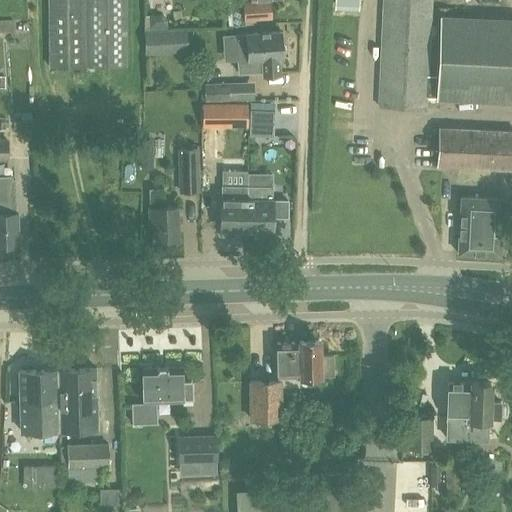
[(126,67),(126,0),(49,0),(49,67),(126,67)]
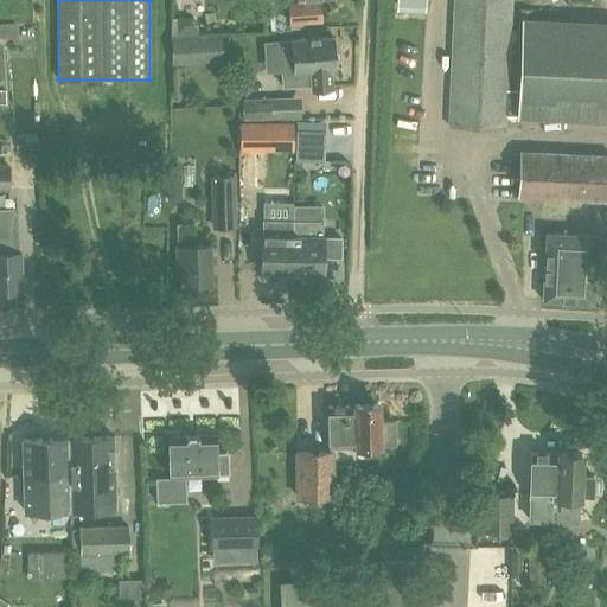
[(288,1),(289,24),(320,21),(319,0),(288,0),(288,1)]
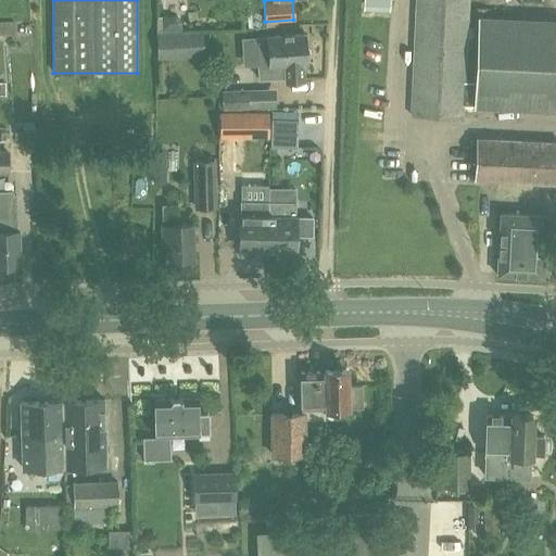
[(415,0),(409,115),(465,118),(466,105),(555,110),(555,23),(479,20),(476,85),(466,85),(469,0),(415,0)]
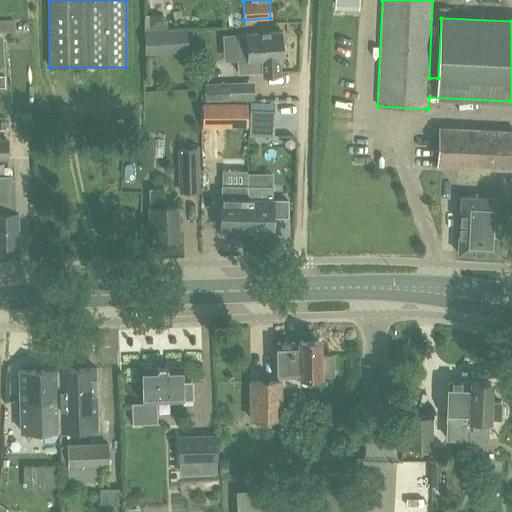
[(151,15),(151,27),(167,27),(166,20),(161,15),(151,15)]
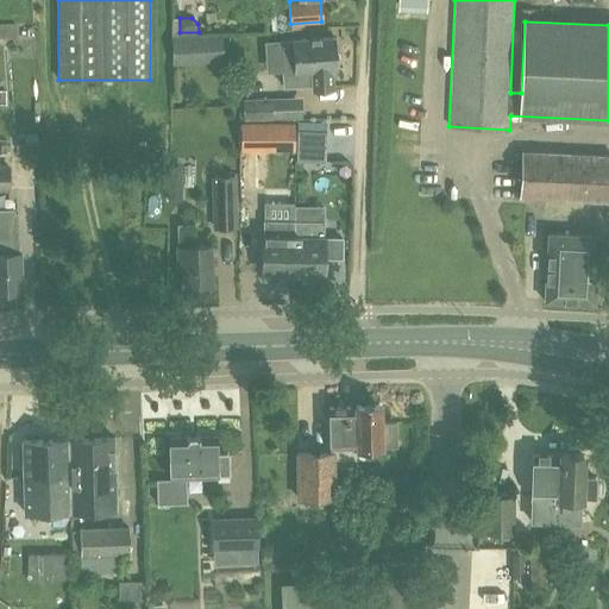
[(174,39),(175,64),(223,62),(220,37),(174,39)]
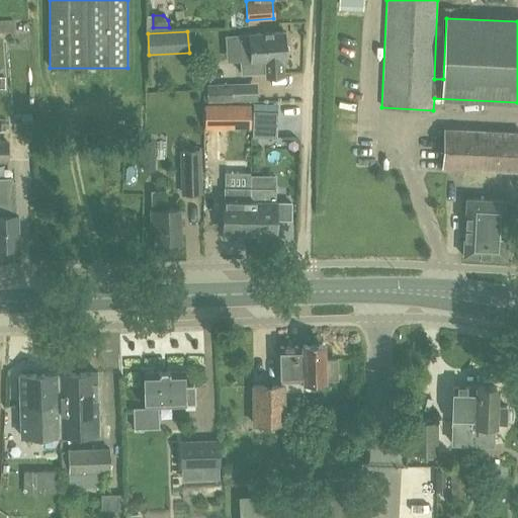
[(283,75),(282,58),(284,58),(283,31),(239,34),(241,73),(265,72),(266,76),(283,75)]
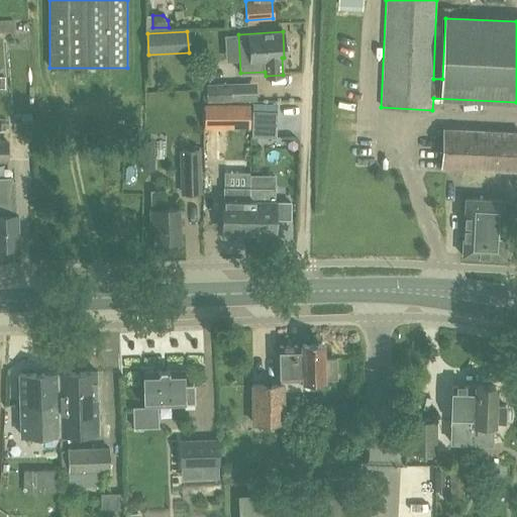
[(254,83),(207,84),(207,102),(255,101),(254,83)]
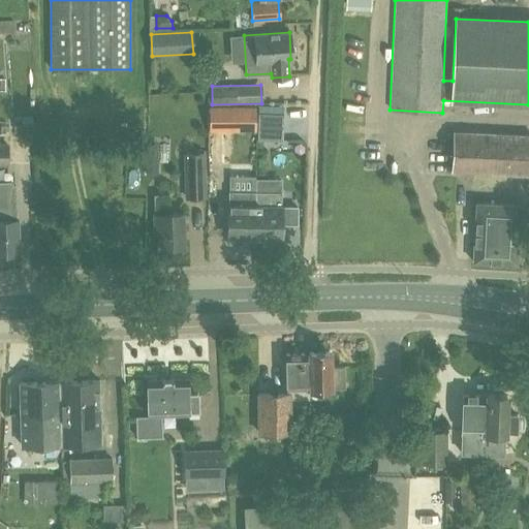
[(254,104),(231,104),(231,129),(254,129),(254,104)]
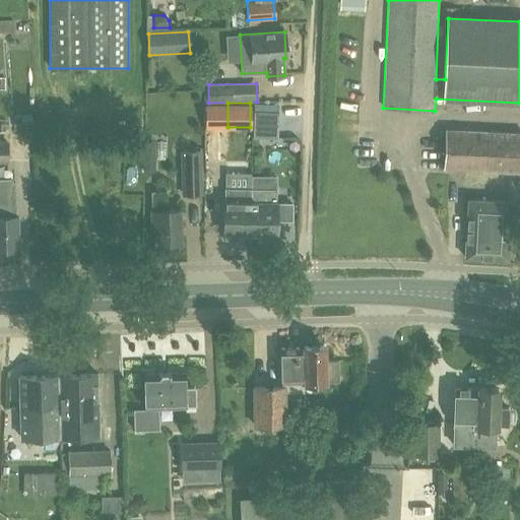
[(0,126),(9,126),(8,104),(0,104),(0,126)]
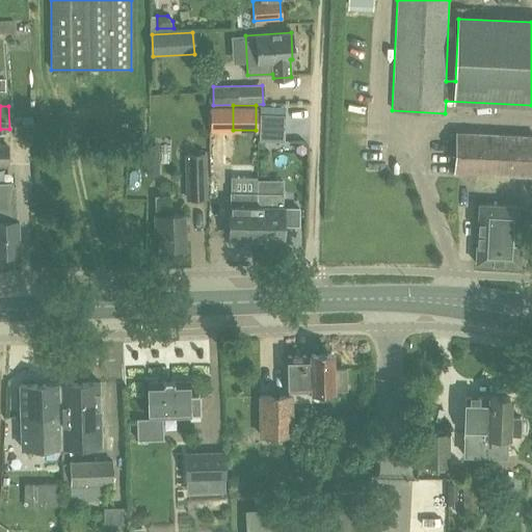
[(260,116),(259,141),(284,141),(284,116),(260,116)]
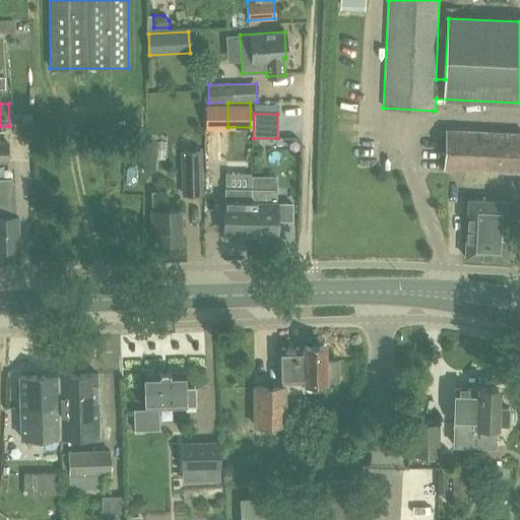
[(31,116),(21,116),(22,126),(33,126),(31,116)]
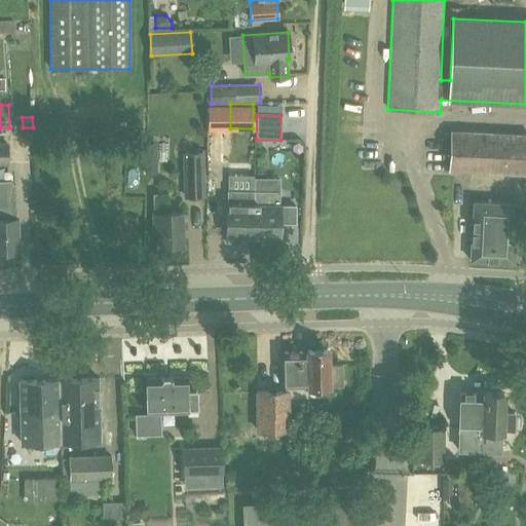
[(449,170),(525,173),(525,134),(451,130),(449,170)]
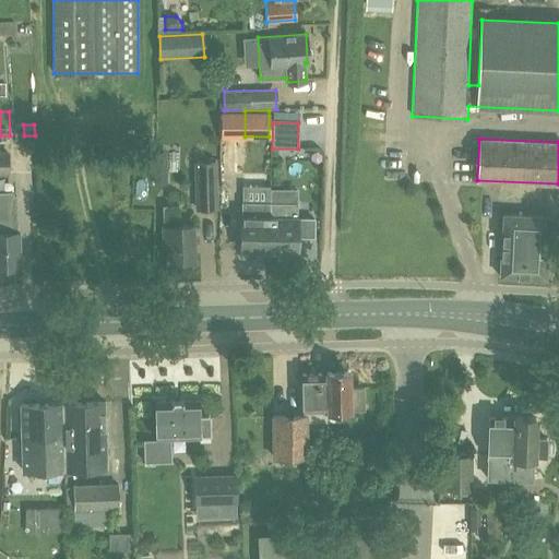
[(194,163),(197,211),(217,210),(216,163),(194,163)]
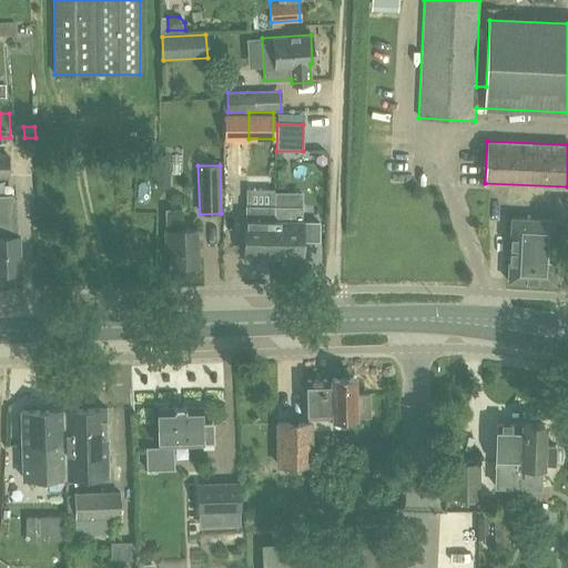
[(156,189),(168,189),(168,183),(162,178),(156,178),(156,189)]
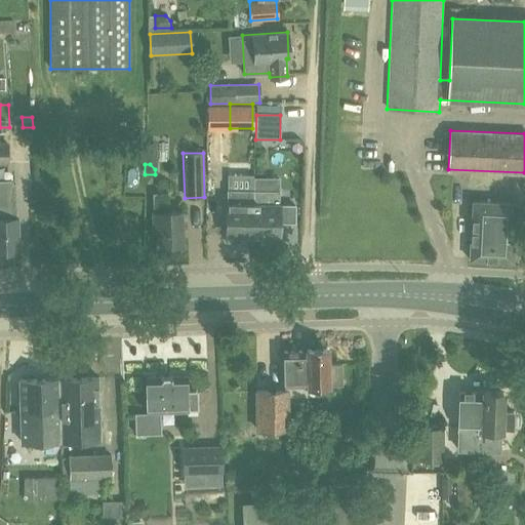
[(0,182),(0,249),(18,249),(17,218),(15,218),(14,185),(12,185),(12,182),(0,182)]
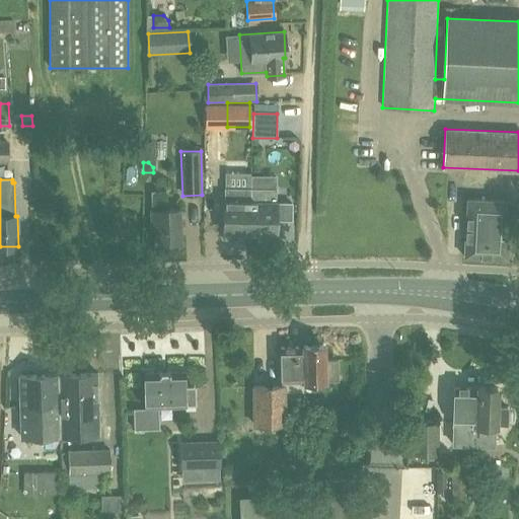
[(249,232),(251,189),(225,189),(224,232),(249,232)]
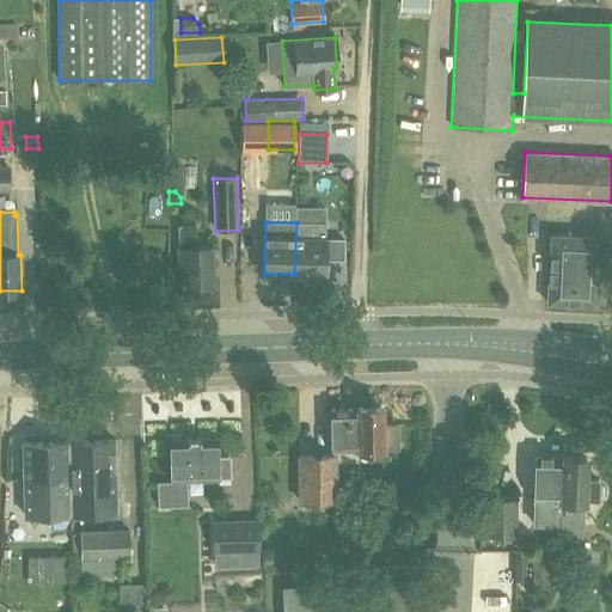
[(325,224),(297,222),(294,274),(325,275),(326,243),(326,238),(325,238),(325,224)]
